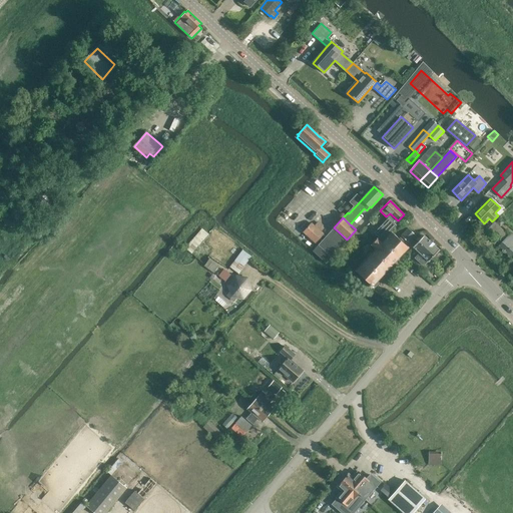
[(394,229),(385,221),(380,227),(388,234),(388,235),(394,229)]
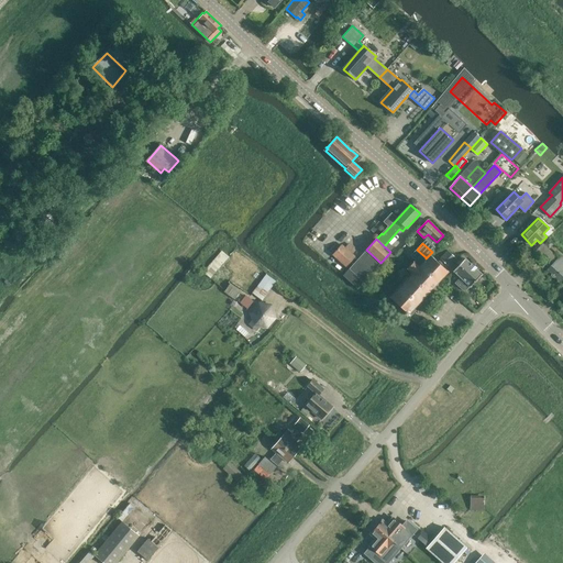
[(562,257),(561,255),(556,261),(554,258),(556,256),(551,252),(541,243),(530,255),(536,260),(541,253),(550,261),(547,264),(550,267),(548,269),(558,279),(559,278),(562,282),(562,257)]
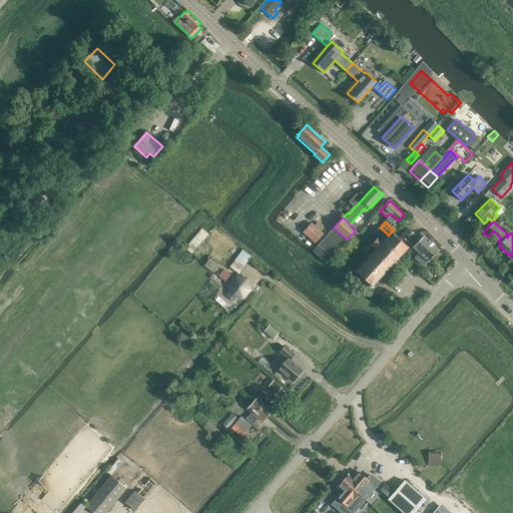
[(324,234),(321,231),(324,228),(318,222),(315,225),(312,223),(304,232),(316,242),(324,234)]
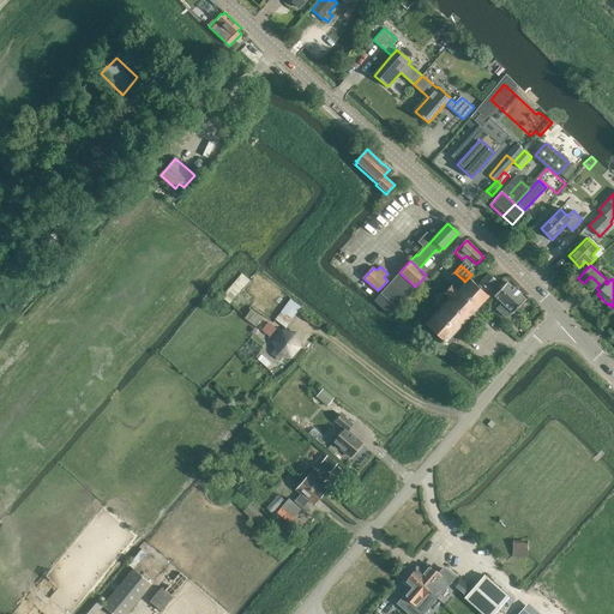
[(396,307),(415,287),(399,272),(381,294),(396,307)]
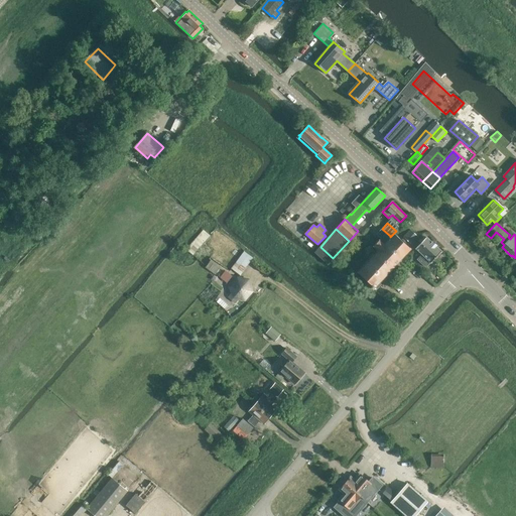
[(390,236),(382,229),(380,232),(387,238),(390,236)]
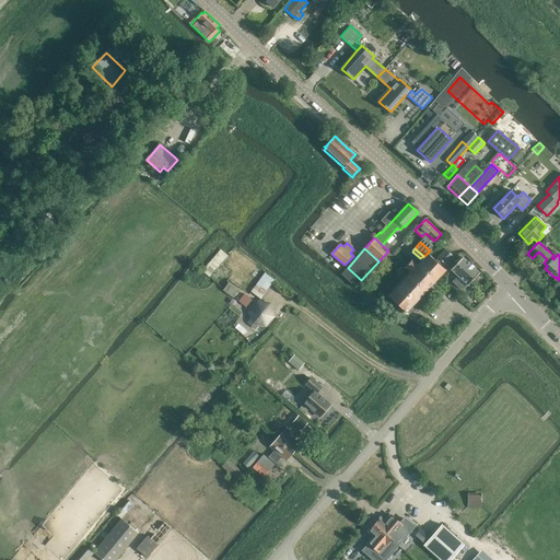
[(209,277),(228,256),(221,249),(208,265),(202,271),(209,277)]
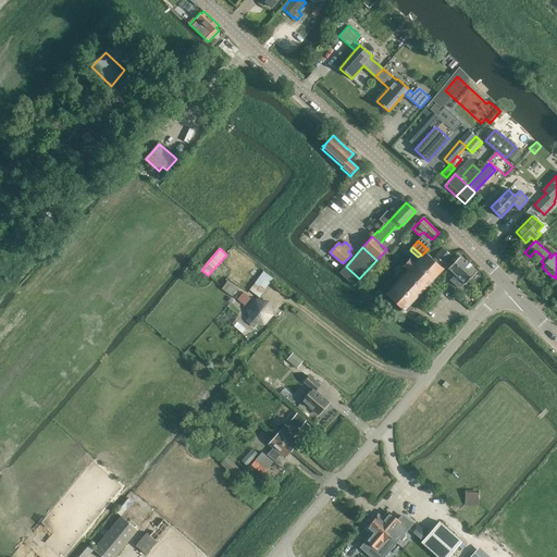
[(444,263),(452,256),(443,248),(435,256),(436,257),(434,259),(441,265),(443,263),(444,263)]
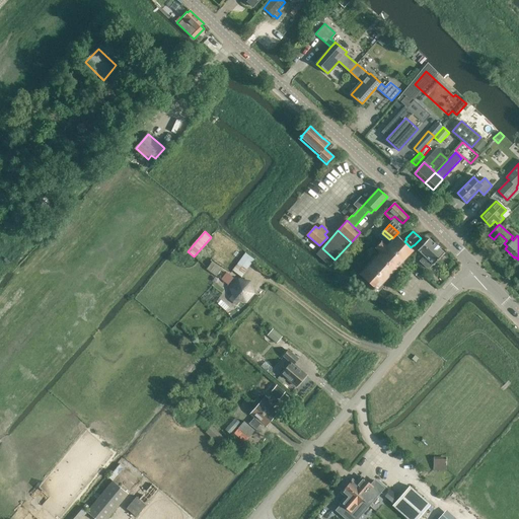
[(381,284),(413,250),(396,235),(386,246),(381,241),(376,247),(381,251),(360,274),(373,286),(372,288),(375,291),(376,289),(378,291),(383,286),(381,284)]
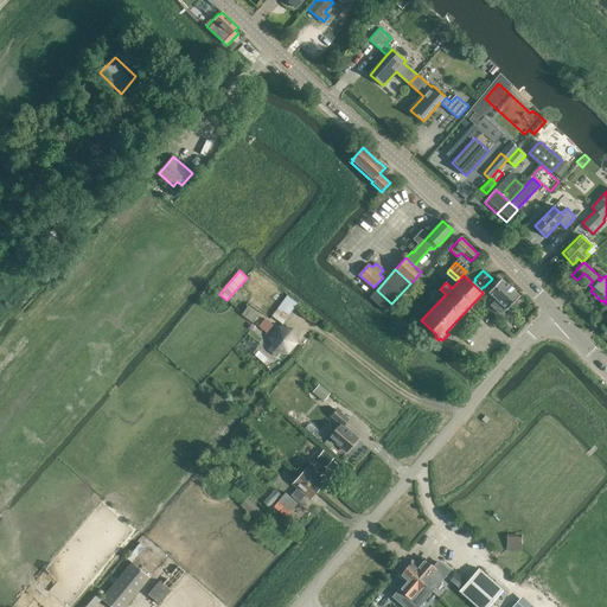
[(508,310),(521,295),(502,279),(489,292),(497,300),(491,306),(502,314),(506,308),(508,310)]
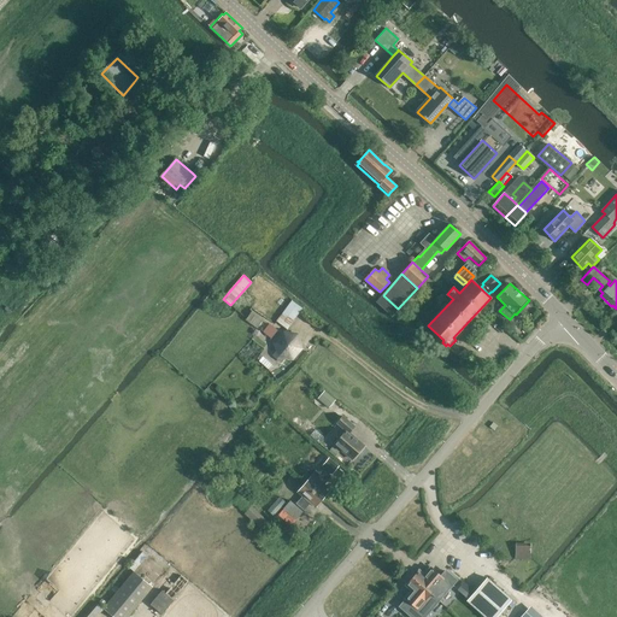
[(398,309),(383,295),(376,301),(392,316),(398,309)]
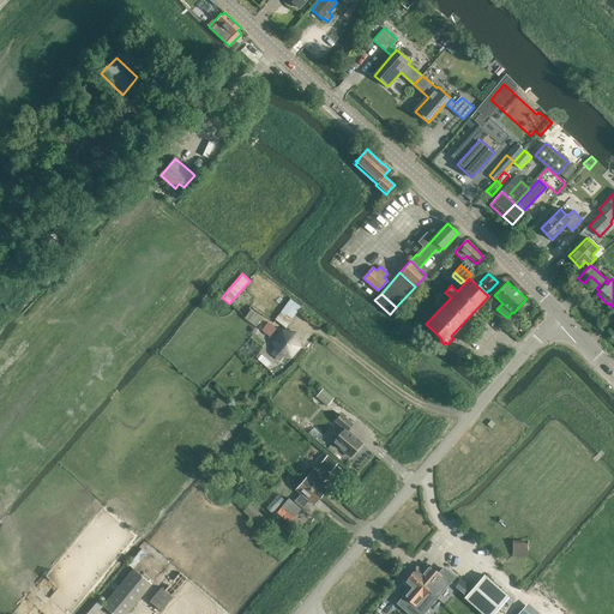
[(286,327),(301,307),(290,300),(276,320),(286,327)]
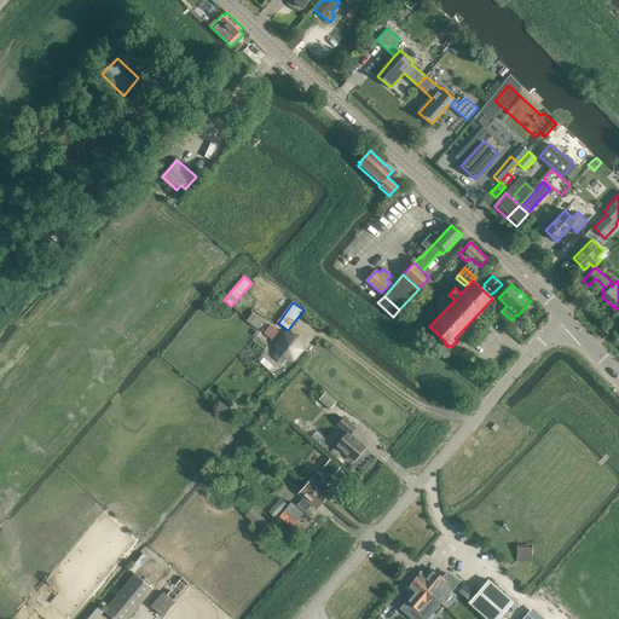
[(278,331),(271,325),(270,325),(264,322),(253,312),(247,320),(259,329),(265,333),(272,339),(278,331)]
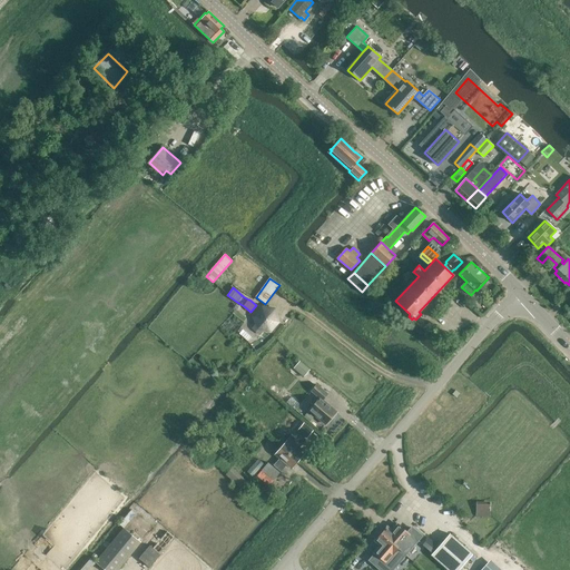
[(278,322),(275,310),(263,307),(254,317),(256,323),(253,327),(259,334),(264,330),(271,331),(278,322)]
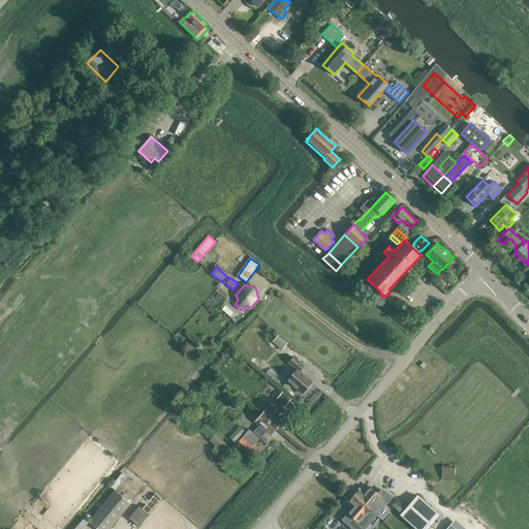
[(226,305),(223,308),(231,315),(235,311),(226,305)]
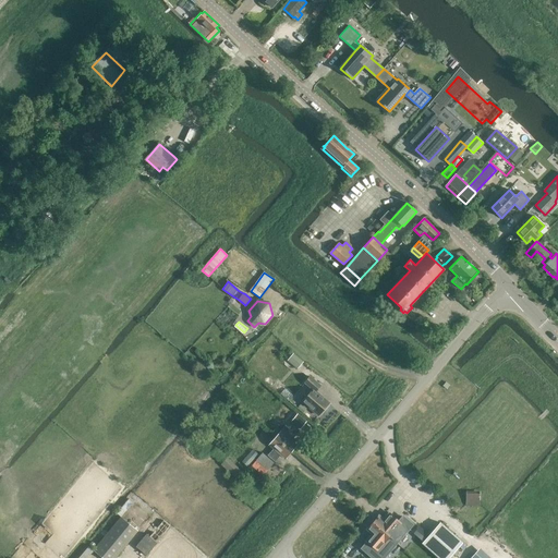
[(303,362),(293,353),(288,361),(298,368),(303,362)]
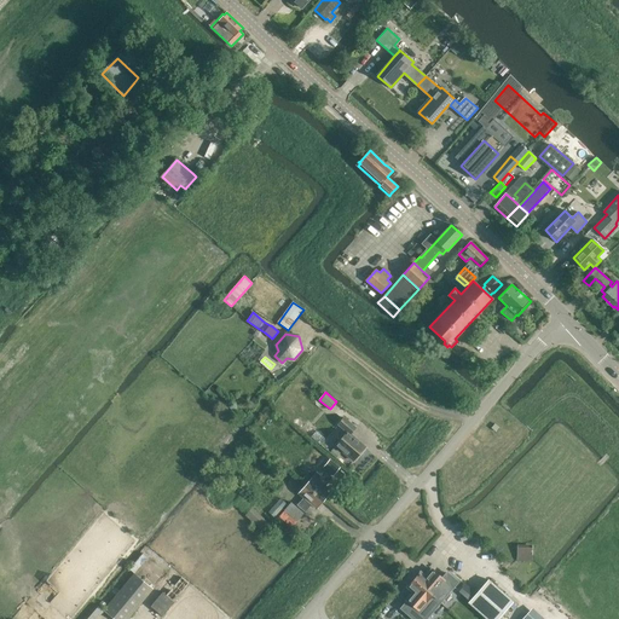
[(365,447),(351,434),(356,428),(345,418),(339,424),(347,432),(336,446),(353,461),(365,447)]
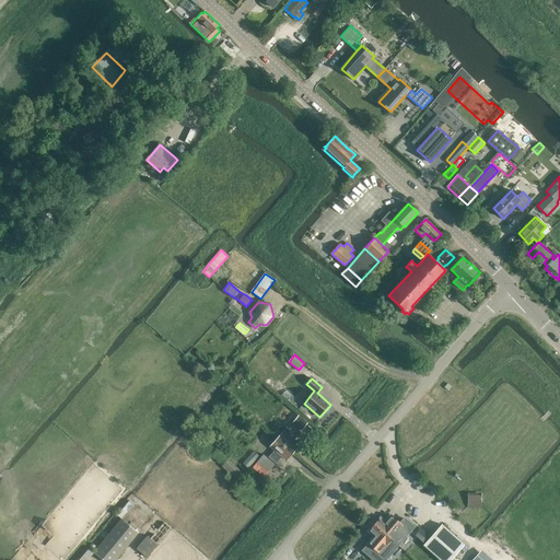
[(301,429),(306,422),(300,416),(294,423),(301,429)]
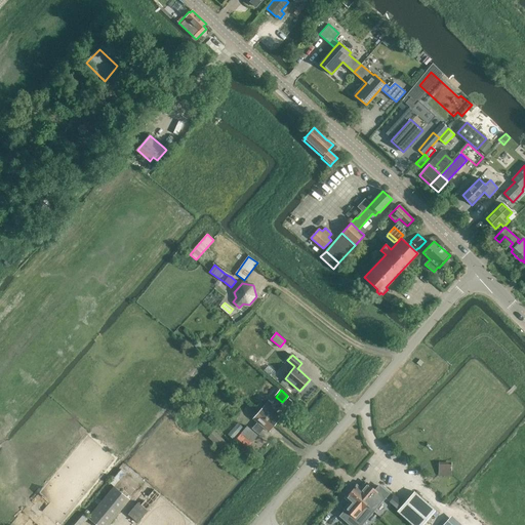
[(280,419),(274,414),(278,409),(273,405),(269,410),(264,406),(258,411),(274,426),(280,419)]
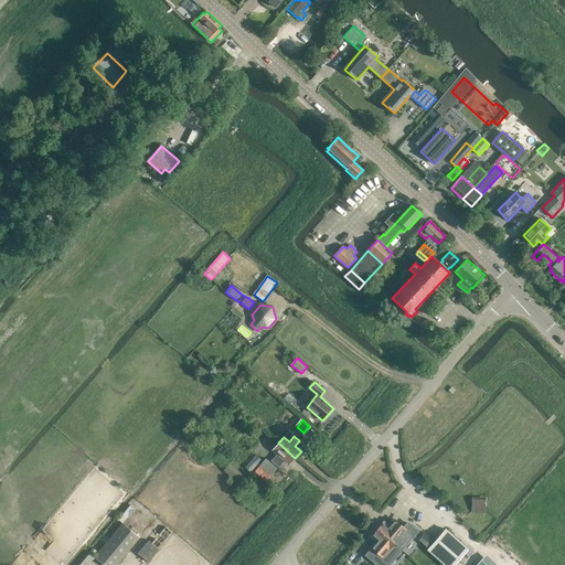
[(295,458),(278,443),(273,450),(277,455),(272,461),(279,467),(285,460),(289,465),(295,458)]
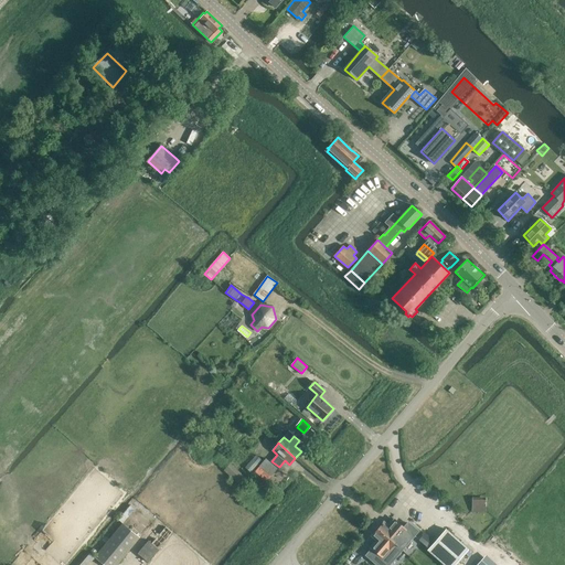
[(251,472),(262,460),(256,455),(245,468),(251,472)]
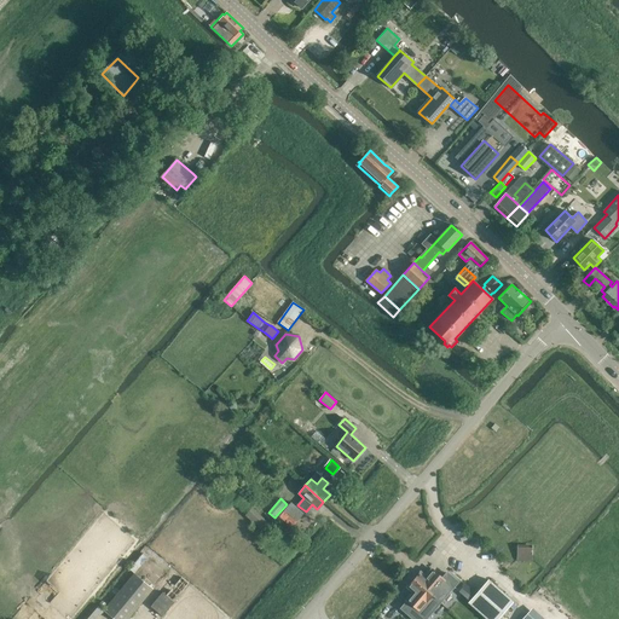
[(293,527),(304,514),(291,502),(279,515),(293,527)]
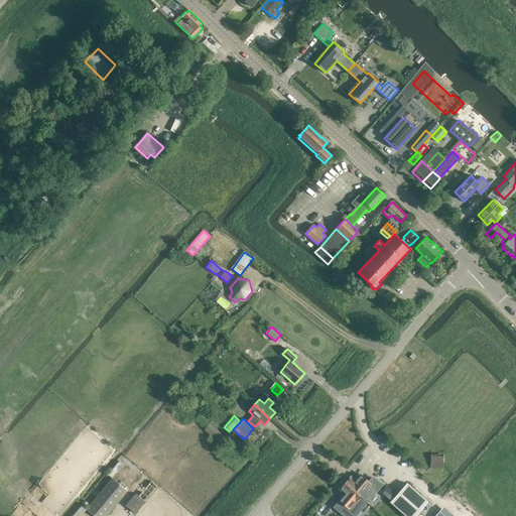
[(205,430),(219,444),(225,437),(211,424),(205,430)]
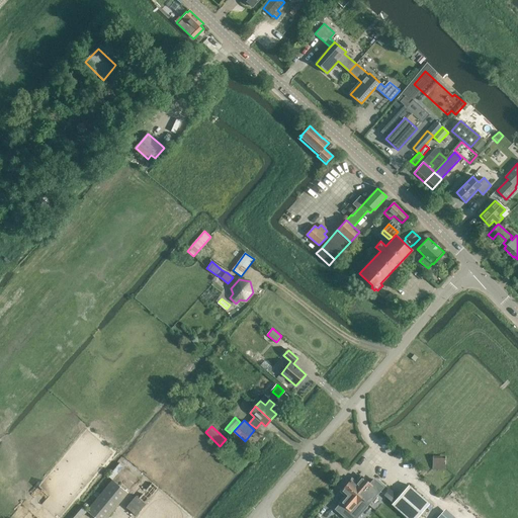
[(433,468),(446,468),(446,456),(433,456),(433,468)]
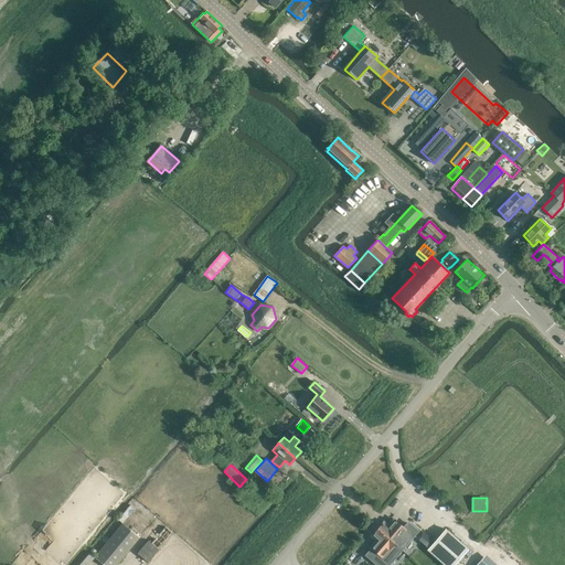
[(120,519),(124,522),(135,508),(130,504),(120,519)]
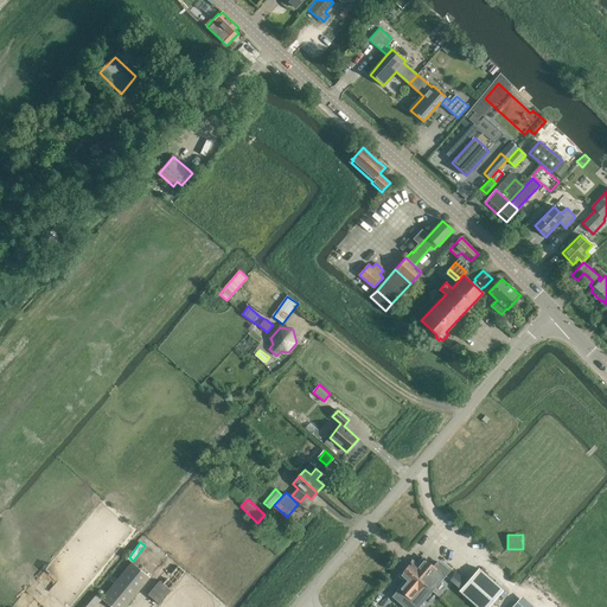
[(413,561),(407,569),(425,585),(433,592),(448,573),(438,563),(434,567),(425,558),(417,566),(413,561)]
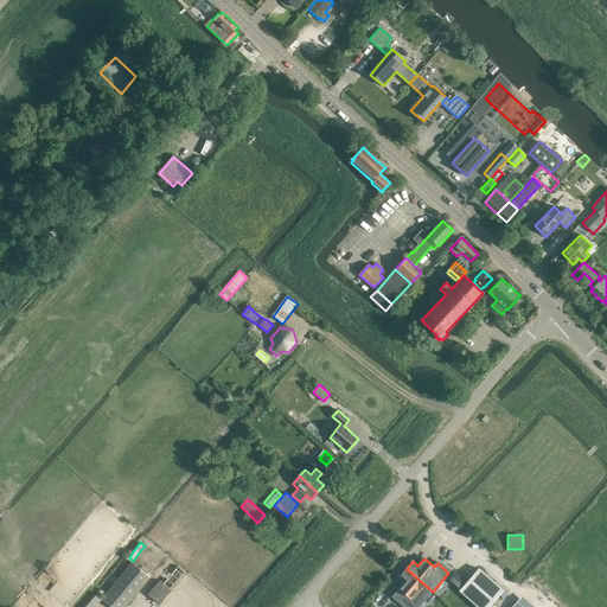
[(100,573),(87,562),(82,568),(95,579),(100,573)]
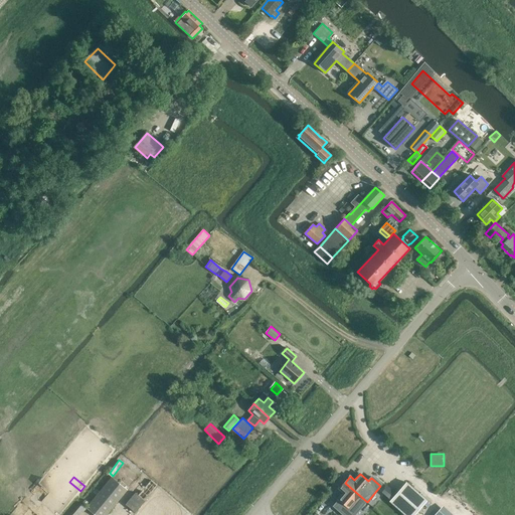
[(95,514),(107,514),(128,490),(112,477),(87,508),(95,514)]
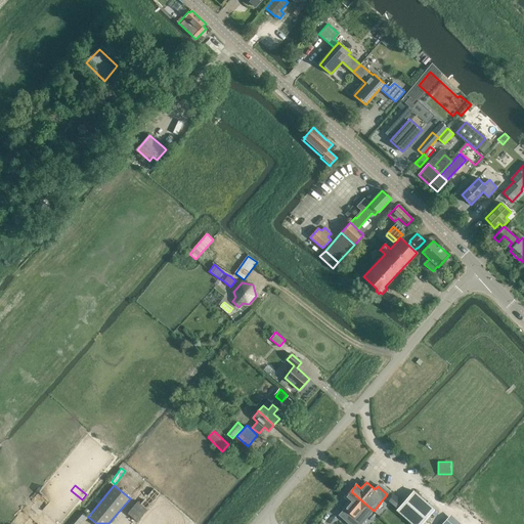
[(411,523),(422,523),(435,510),(413,490),(396,510),(411,523)]
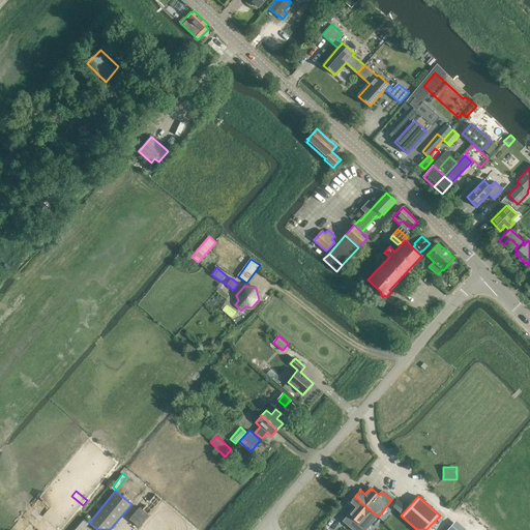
[(347,518),(344,522),(352,529),(365,529),(378,517),(371,510),(355,497),(349,503),(354,507),(349,513),(346,517),(347,518)]
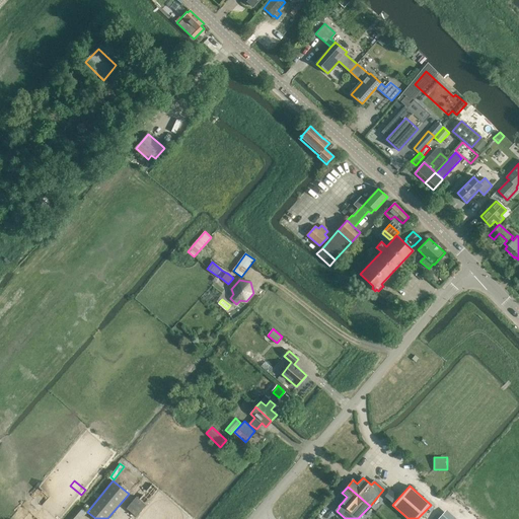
[(399,496),(391,489),(385,495),(393,502),(399,496)]
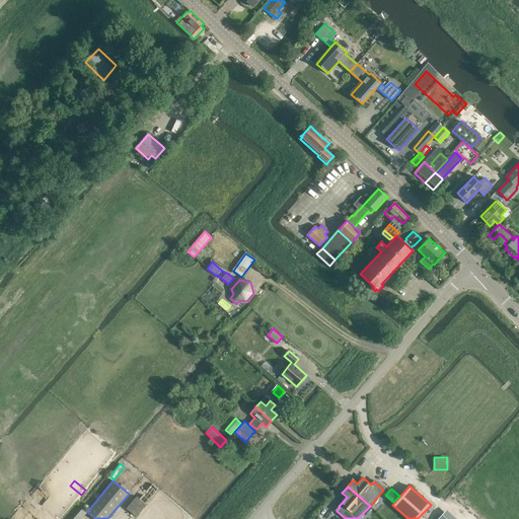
[(136,517),(146,505),(138,499),(128,511),(136,517)]
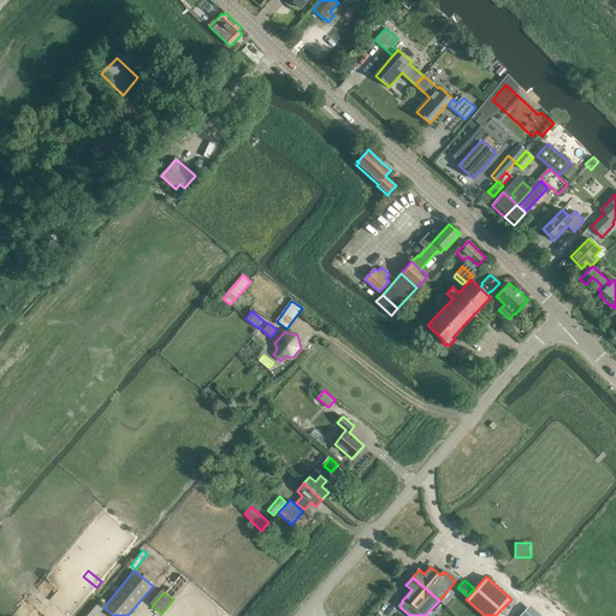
[(94,615),(104,606),(100,603),(87,615),(94,615)]
